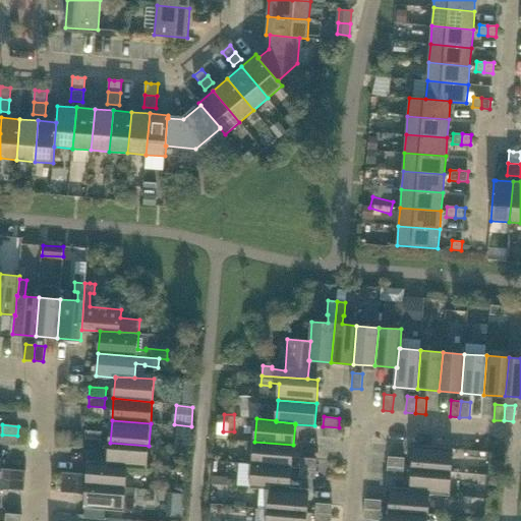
[(338,438),(339,427),(323,426),(322,437),(338,438)]
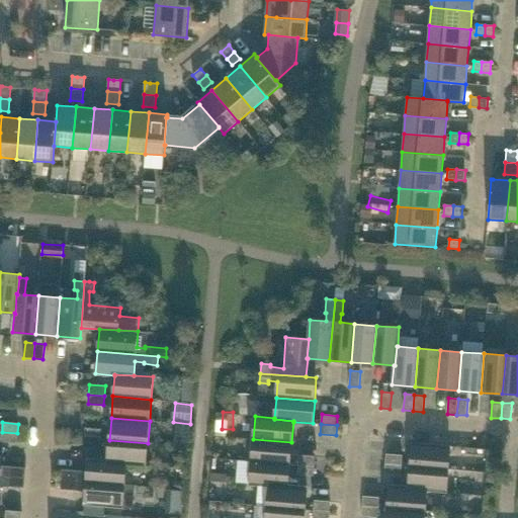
[(101,439),(101,429),(86,428),(85,438),(101,439)]
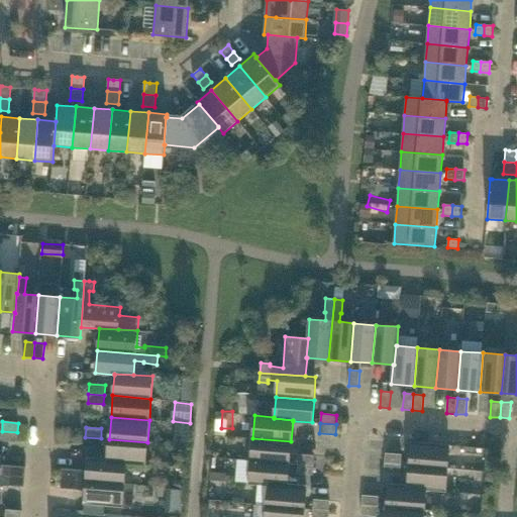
[(16,442),(17,432),(2,431),(1,441),(16,442)]
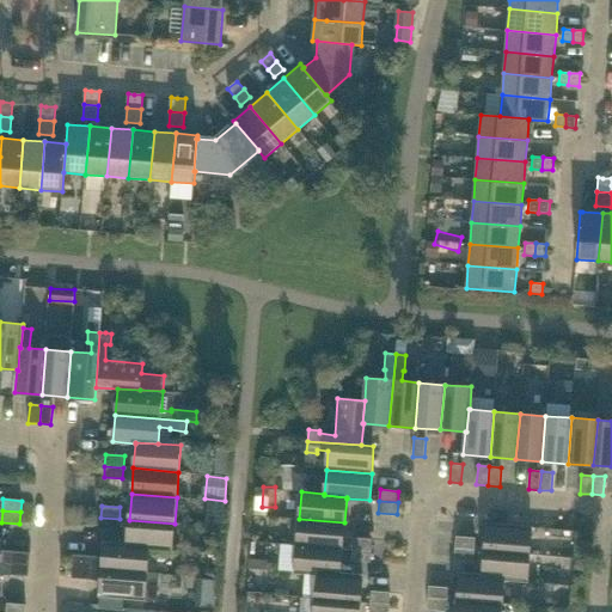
[(129,520),(120,519),(101,518),(99,528),(128,531),(127,544),(127,545),(150,548),(150,549),(172,550),(175,524),(129,520)]
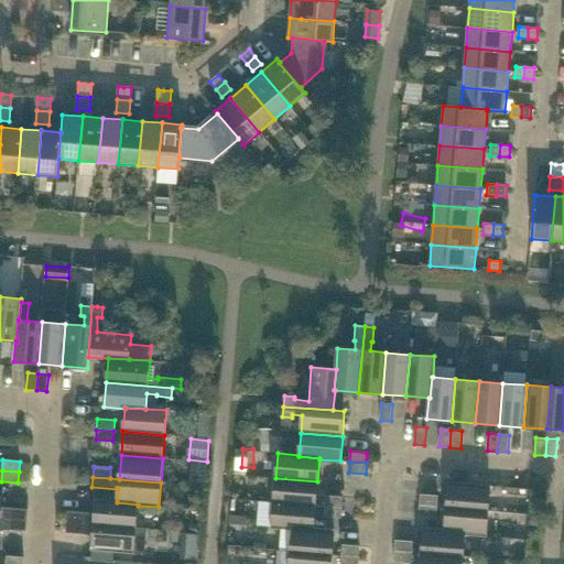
[(315,506),(317,481),(275,478),(273,502),(315,506)]
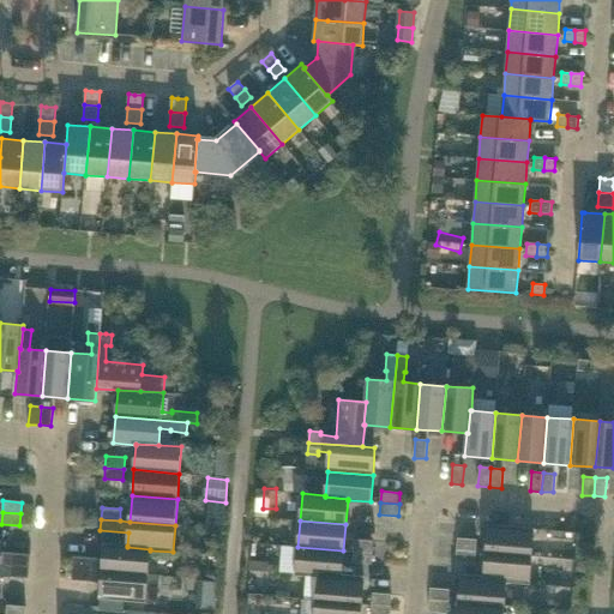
[(531,557),(534,529),(488,525),(486,552),(531,557)]
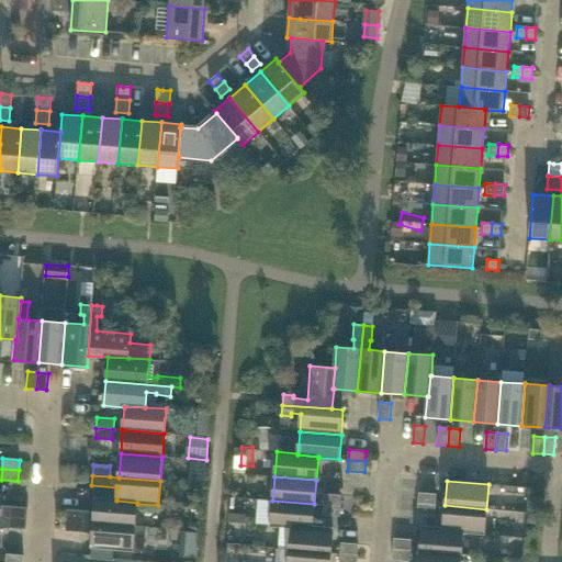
[(436,505),(436,494),(419,493),(418,504),(436,505)]
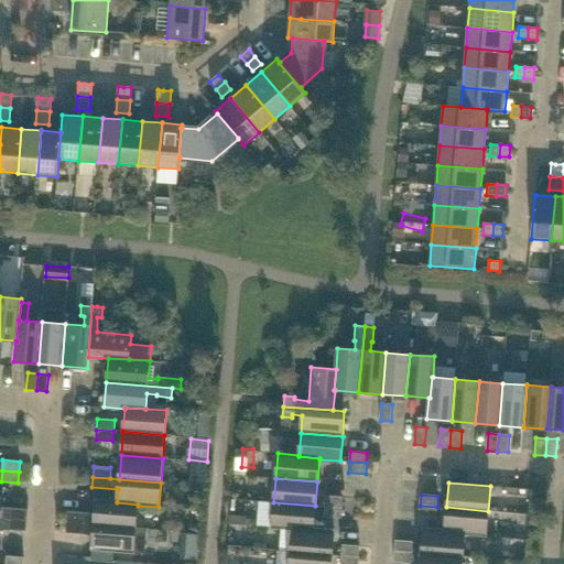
[(342,508),(343,497),(325,496),(324,507),(342,508)]
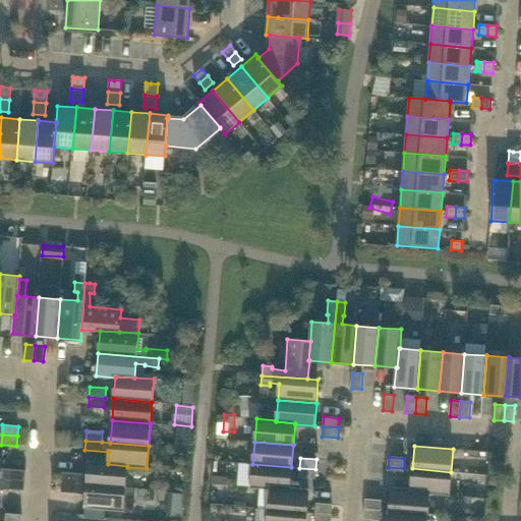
[(108,464),(108,463),(89,462),(88,474),(63,472),(62,482),(125,487),(127,467),(127,466),(108,464)]
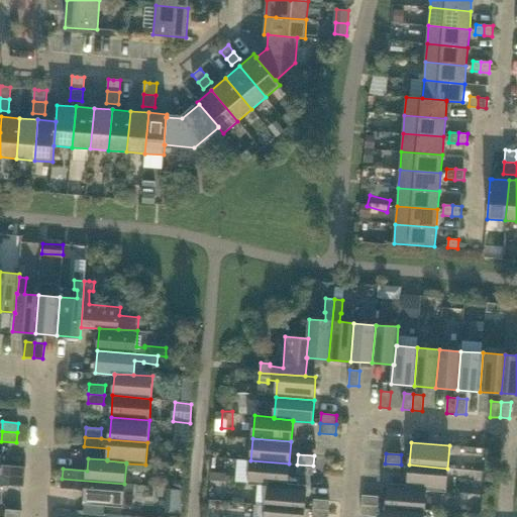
[(287,485),(287,484),(289,463),(250,460),(249,483),(268,485),(269,484),(287,485)]
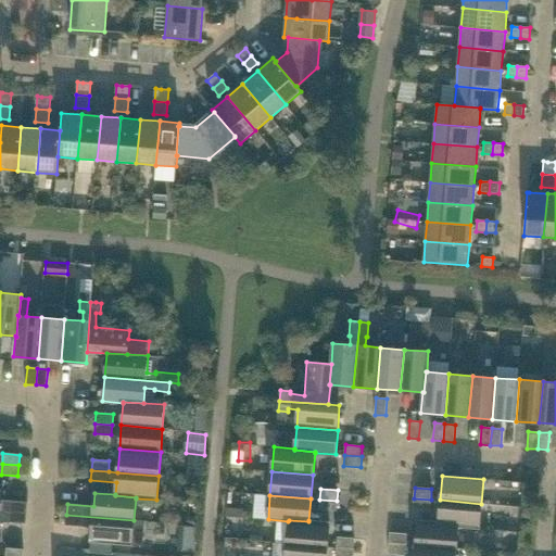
[(430,510),(431,500),(414,498),(413,508),(430,510)]
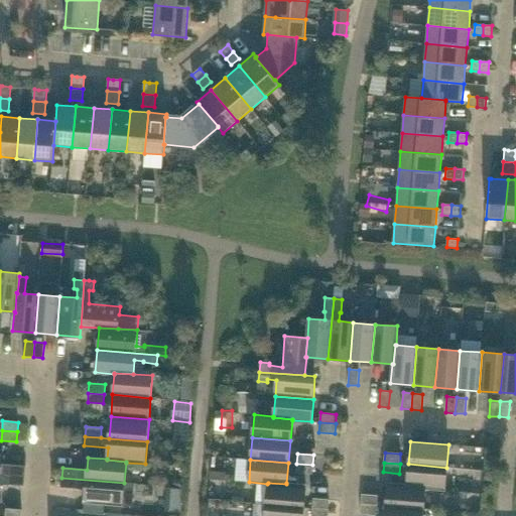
[(311,474),(312,465),(296,464),(295,473),(311,474)]
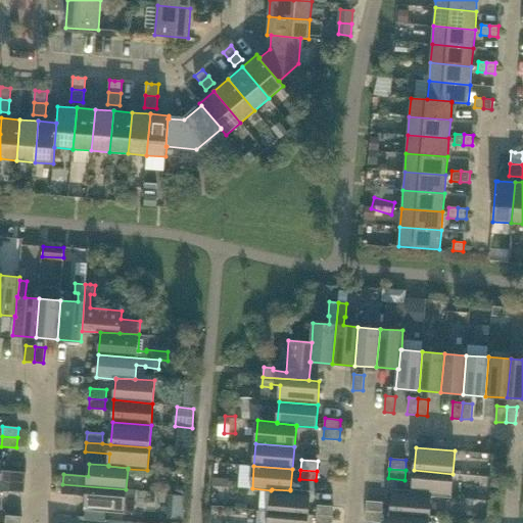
[(450,496),(453,474),(414,470),(412,491),(412,492),(431,494),(431,495),(450,496)]
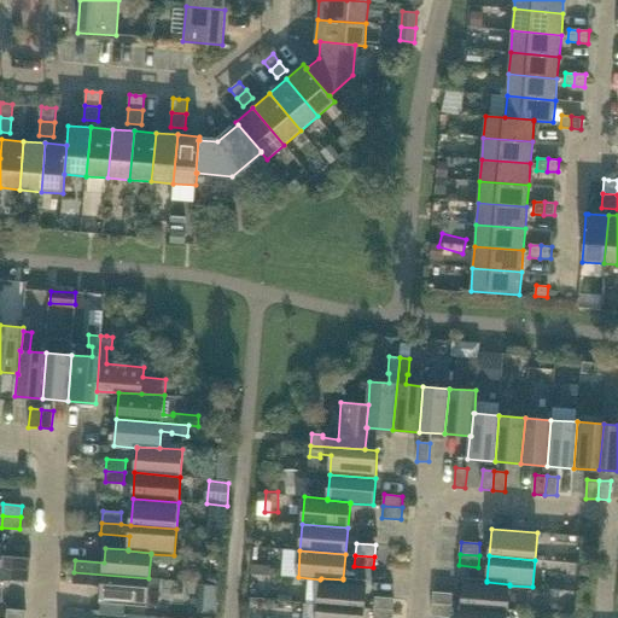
[(30,570),(30,559),(12,557),(11,569),(30,570)]
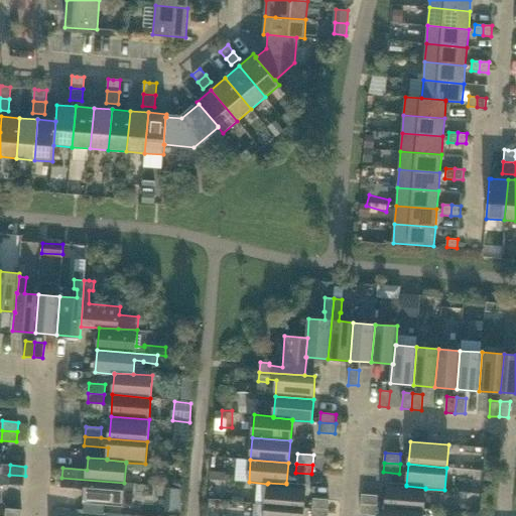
[(24,486),(25,476),(9,475),(8,484),(24,486)]
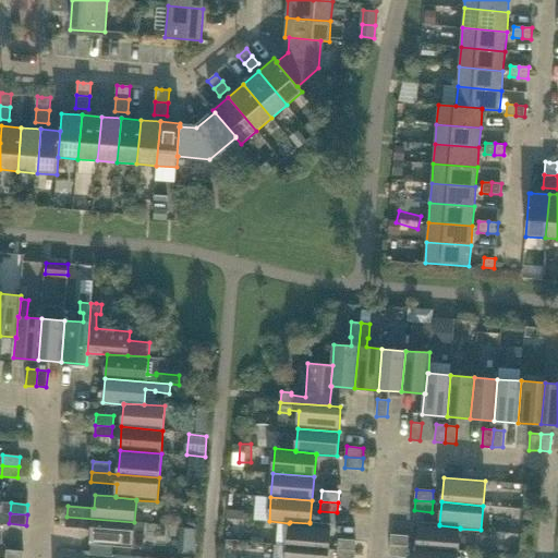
[(132,547),(134,522),(67,517),(65,526),(92,530),(91,543),(113,545),(132,547)]
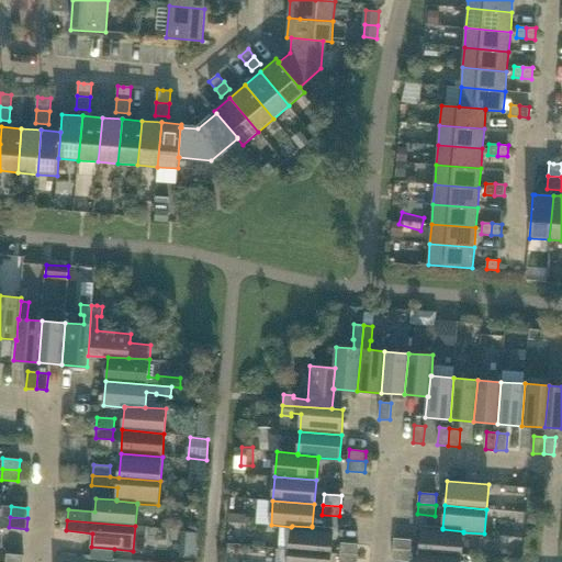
[(191,524),(189,543),(203,546),(206,525),(191,524)]
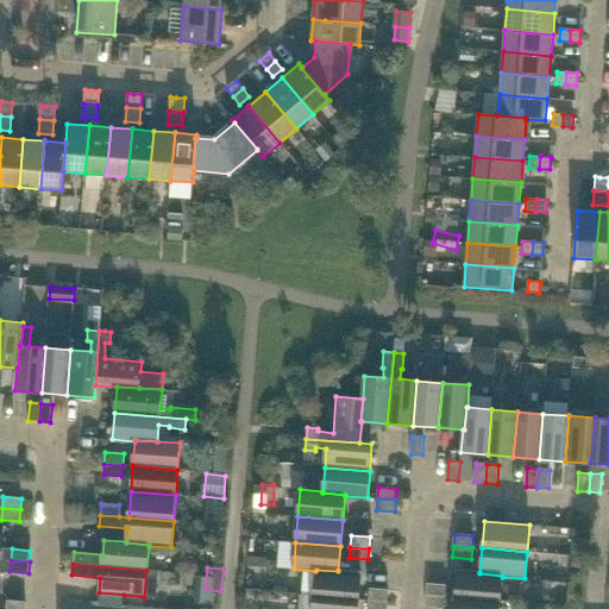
[(338,570),(338,571),(316,570),(315,571),(314,595),(359,598),(360,572),(338,570)]
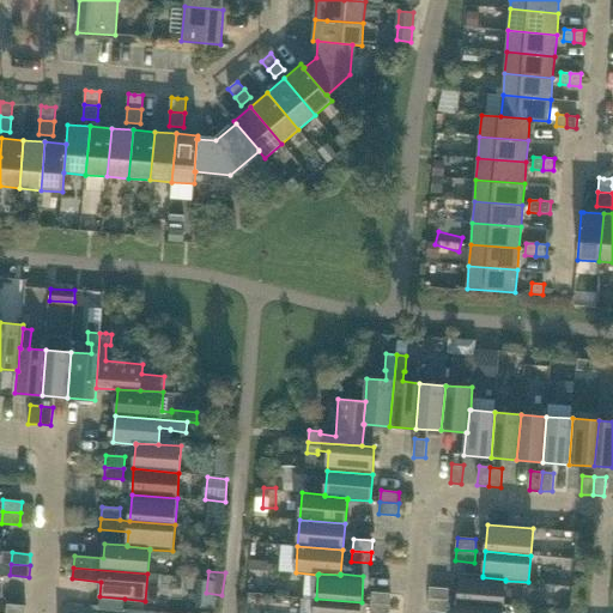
[(483,577),(483,576),(460,575),(457,601),(503,605),(505,581),(505,580),(483,577)]
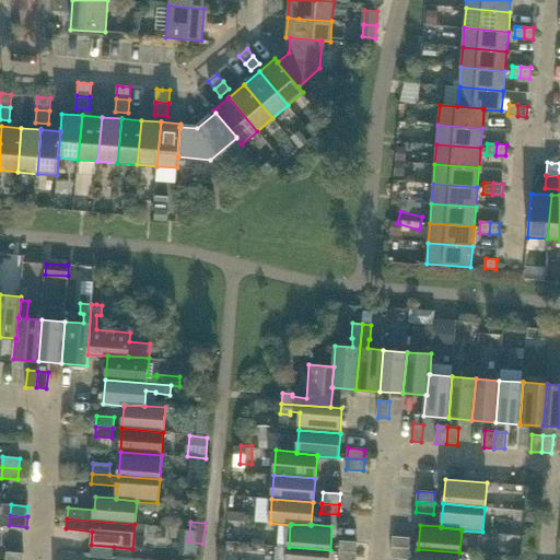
[(279,551),(280,536),(237,534),(236,550),(279,551)]
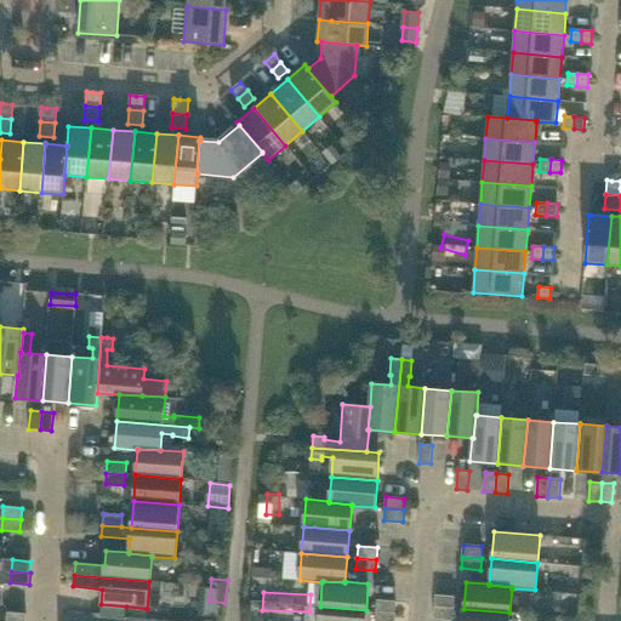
[(454,608),(455,597),(436,594),(434,607),(454,608)]
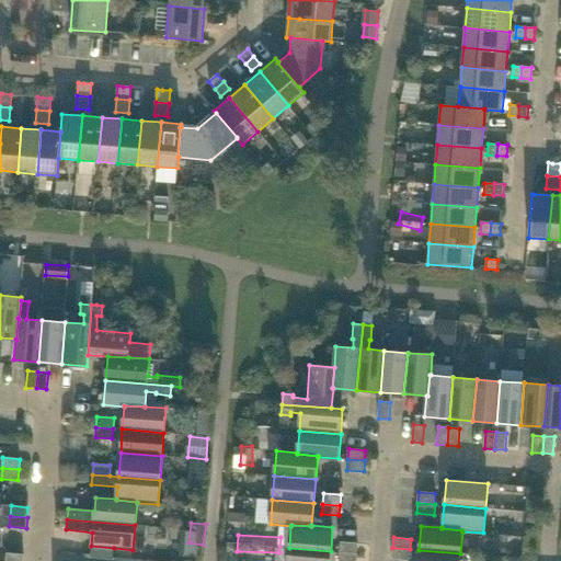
[(356,553),(357,544),(341,541),(340,552),(356,553)]
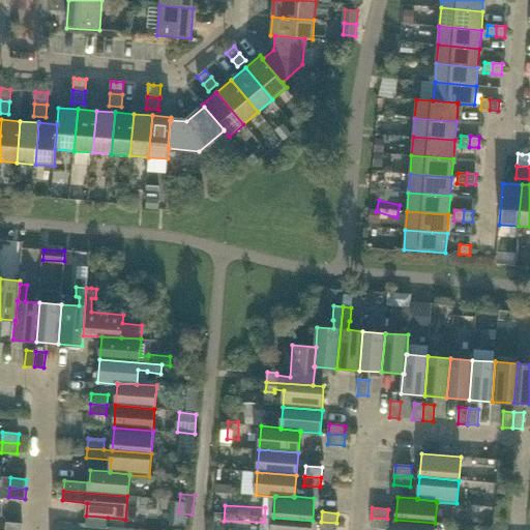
[(108,518),(86,516),(85,527),(108,528),(108,518)]
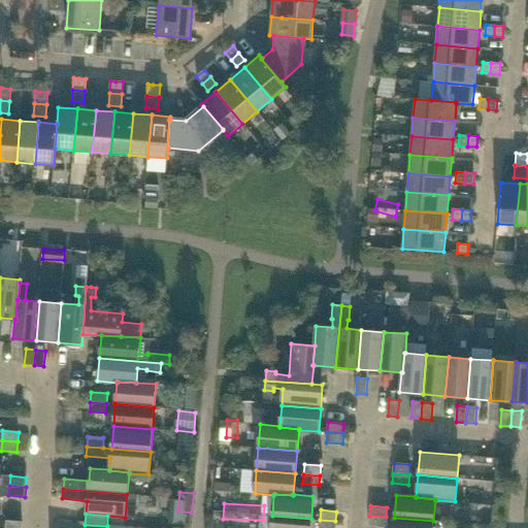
[(309,527),(311,519),(272,516),(270,527),(309,527)]
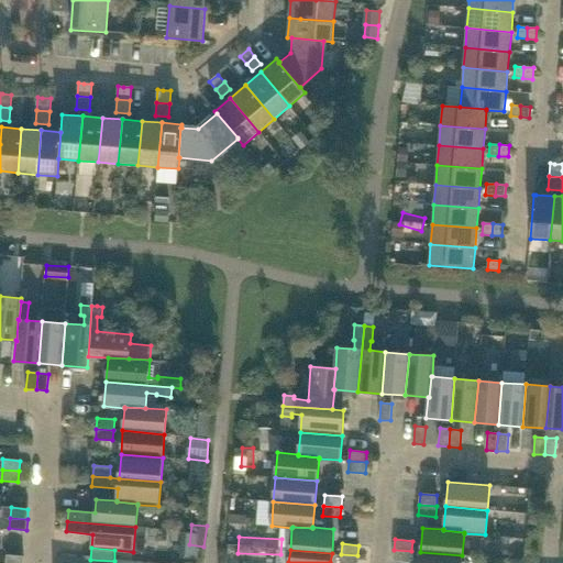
[(410,562),(411,551),(394,550),(393,561),(410,562)]
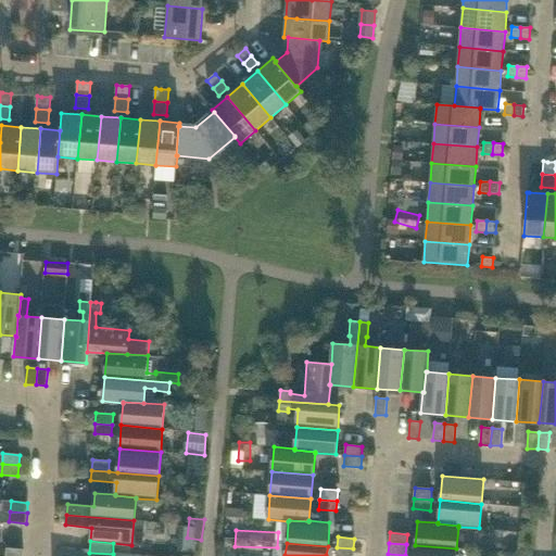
[(455,555),(456,548),(415,545),(414,555),(455,555)]
